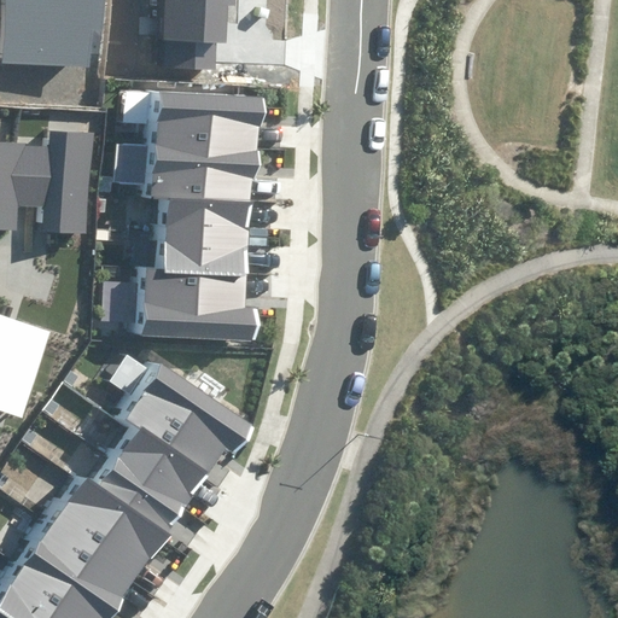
[(5,0),(4,63),(89,66),(91,54),(103,56),(104,0),(5,0)]
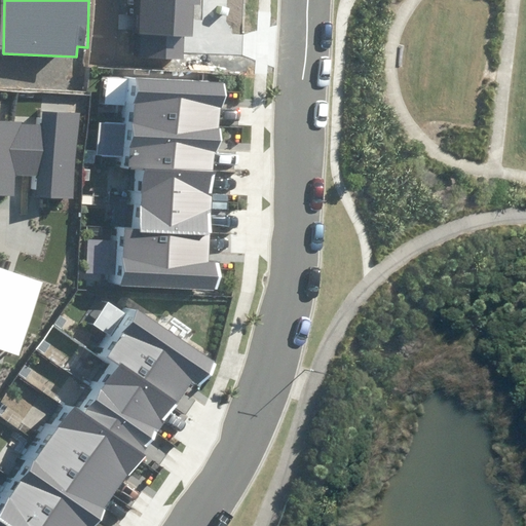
[(139,0),(136,57),(184,60),(185,36),(193,37),(195,5),(201,5),(201,0),(139,0)]
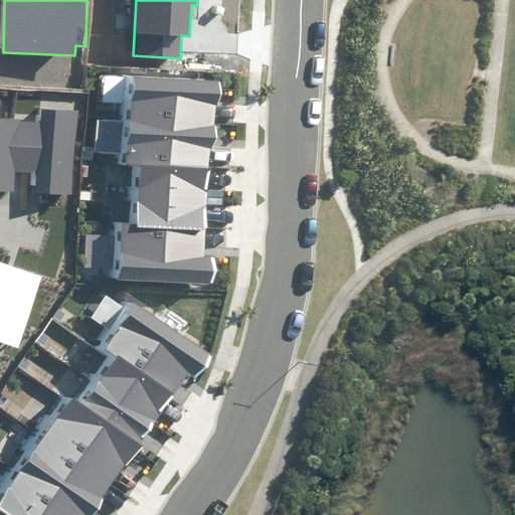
[(205,67),(115,65),(113,161),(125,161),(124,218),(107,217),(106,275),(201,277),(205,67)]
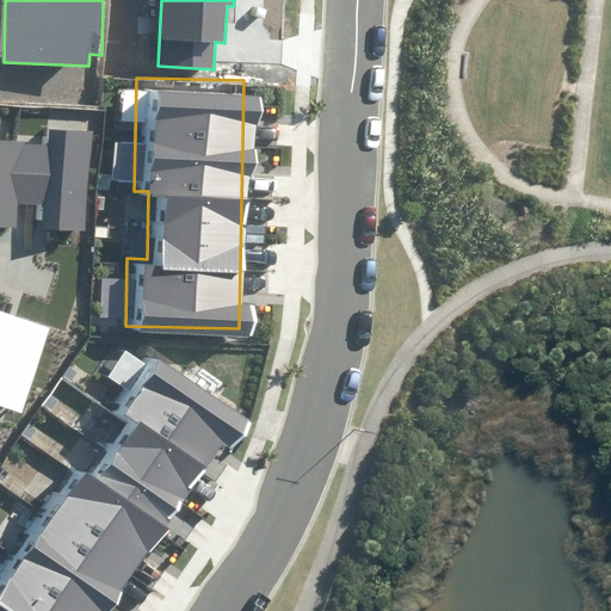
[(42,228),(86,230),(92,131),(50,129),(49,142),(0,139),(0,226),(18,227),(19,202),(43,203),(42,228)]
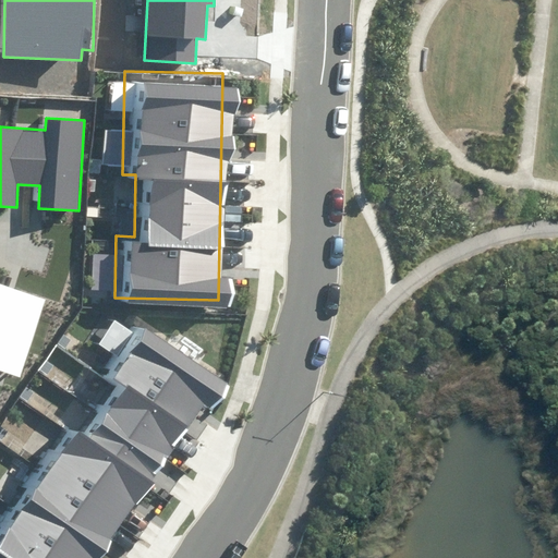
[(0,371),(21,378),(47,299),(0,282),(0,371)]
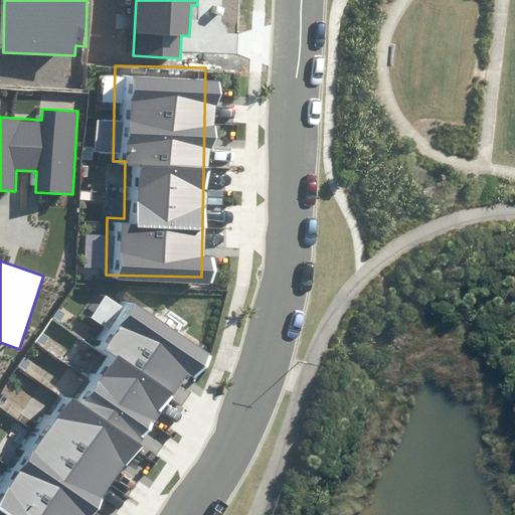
[(53,381),(0,462),(0,514),(77,514),(188,348),(115,300),(90,339),(101,346),(70,392),(53,381)]
